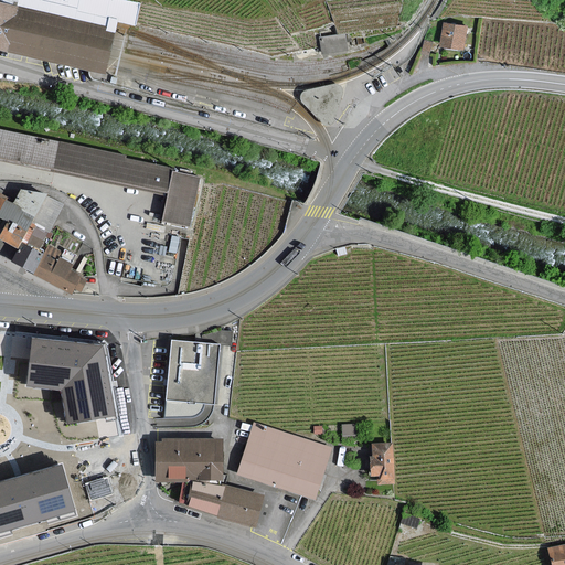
[(0,0),(0,50),(8,53),(105,74),(107,65),(109,56),(112,48),(114,39),(117,28),(118,22),(136,27),(137,23),(141,3),(125,0),(0,0)]
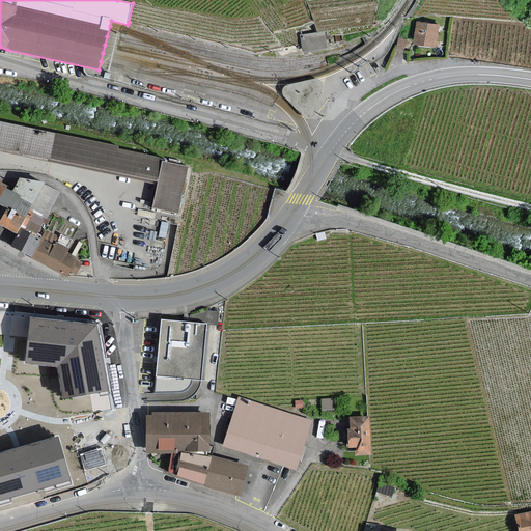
[(417,43),(439,46),(441,24),(419,21),(417,43)]
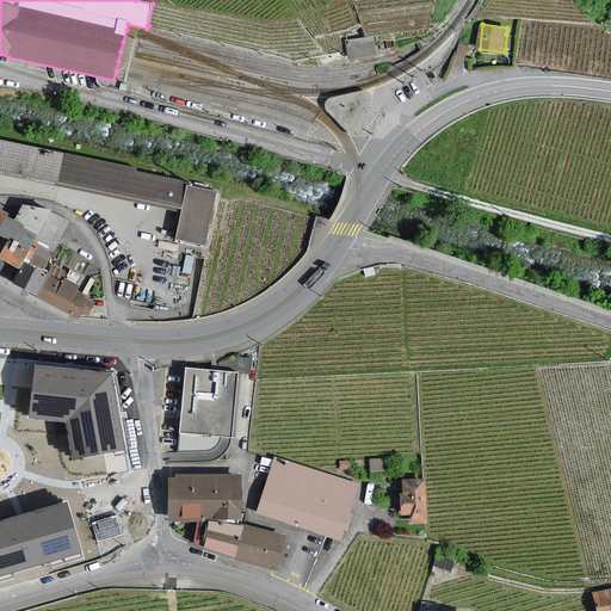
[(347,50),(349,59),(376,54),(374,36),(364,37),(345,41),(347,50)]
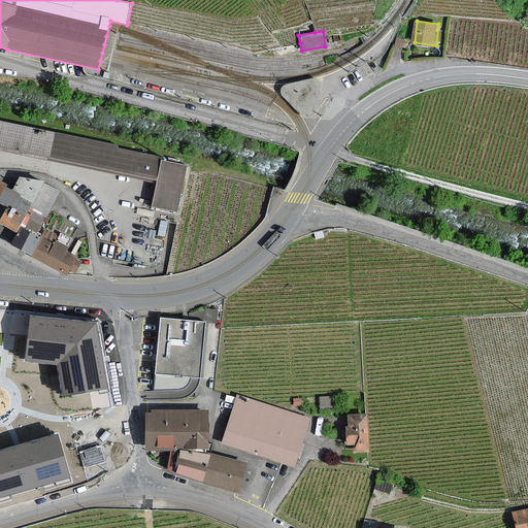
[(397,37),(394,50),(402,52),(405,38),(397,37)]
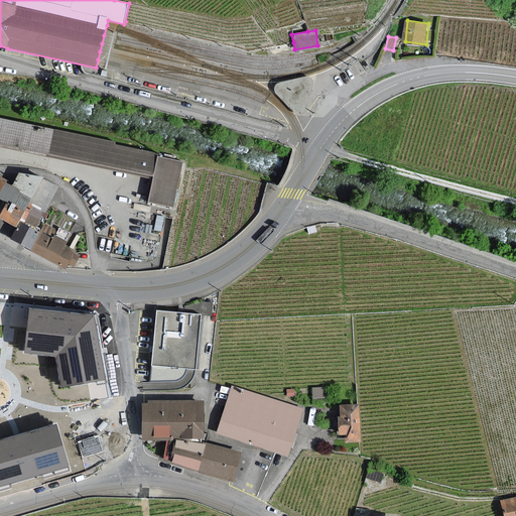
[(302,114),(305,111),(313,82),(312,79),(310,77),(306,76),(278,83),(276,85),(274,89),(275,93),(296,114),(299,115),(302,114)]
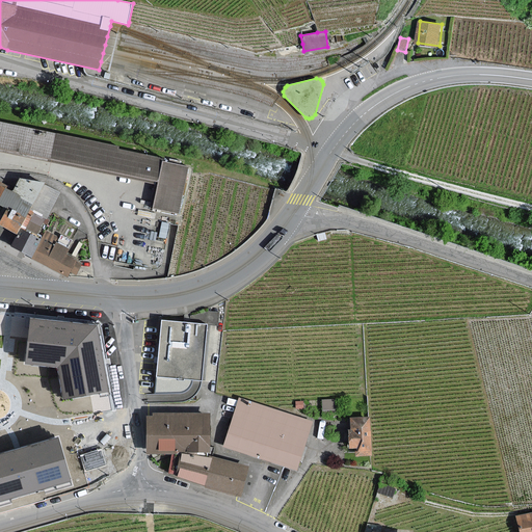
[(0,155),(156,188),(150,221),(175,225),(187,170),(0,130),(0,155)]
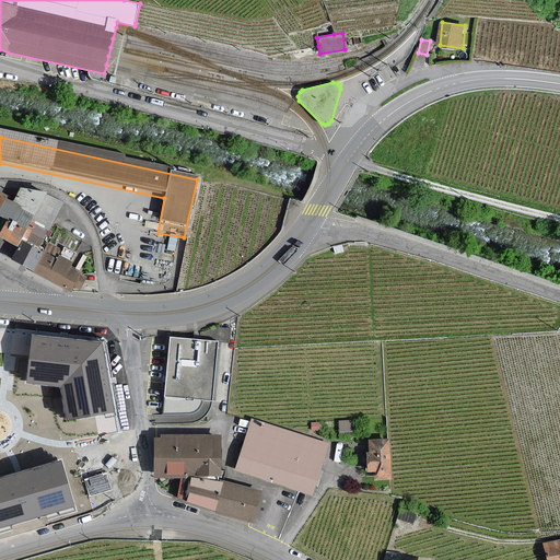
[(0,194),(0,213),(9,219),(0,234),(0,235),(8,240),(20,246),(13,258),(24,264),(35,269),(71,288),(73,283),(79,286),(82,278),(66,270),(70,263),(57,255),(60,249),(55,246),(49,243),(44,254),(24,244),(25,243),(26,238),(38,245),(47,228),(49,229),(61,202),(47,193),(21,189),(14,202),(0,194)]
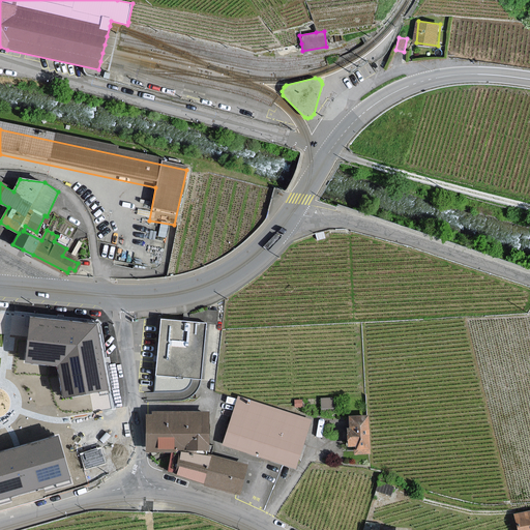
[(99,324),(32,318),(27,360),(59,362),(65,396),(108,387),(99,324)]
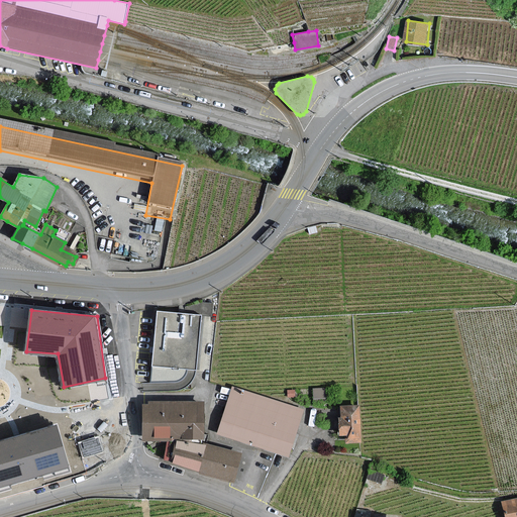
[(202,315),(157,311),(151,367),(196,371),(202,315)]
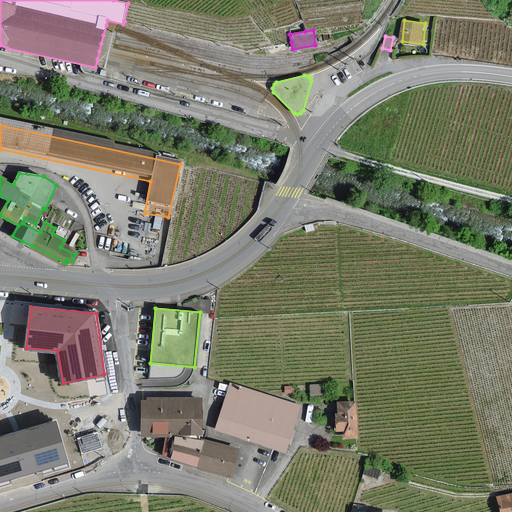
[(231,384),(217,430),(285,451),(299,406),(231,384)]
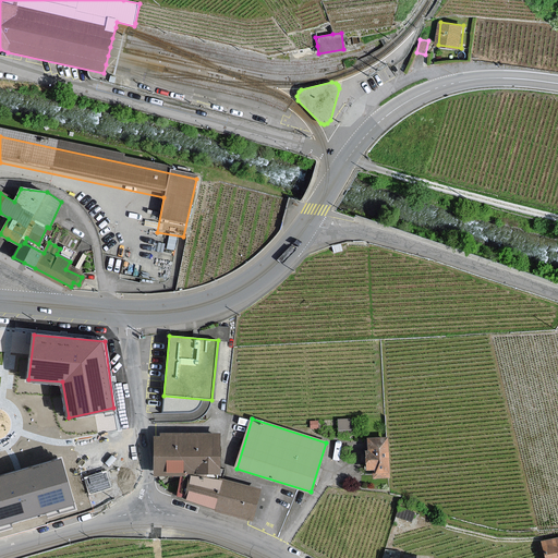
[(351,429),(351,420),(339,420),(340,429),(351,429)]
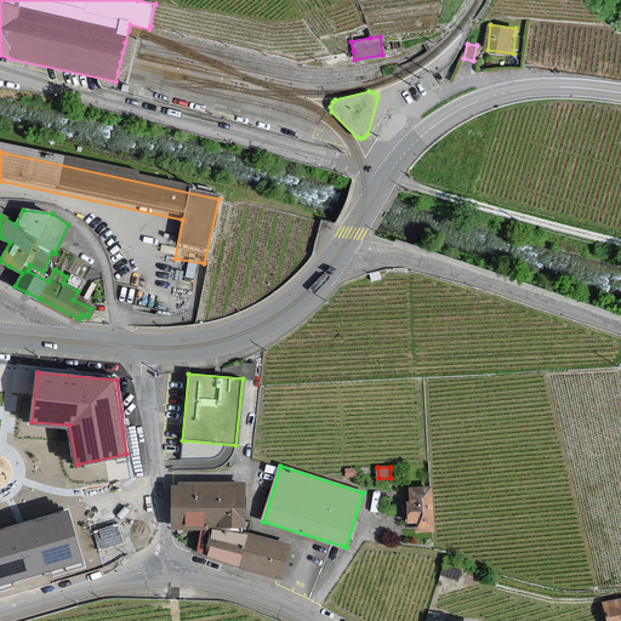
[(172,488),(172,528),(203,528),(240,528),(244,528),(244,484),(180,484),(180,488),(172,488)]
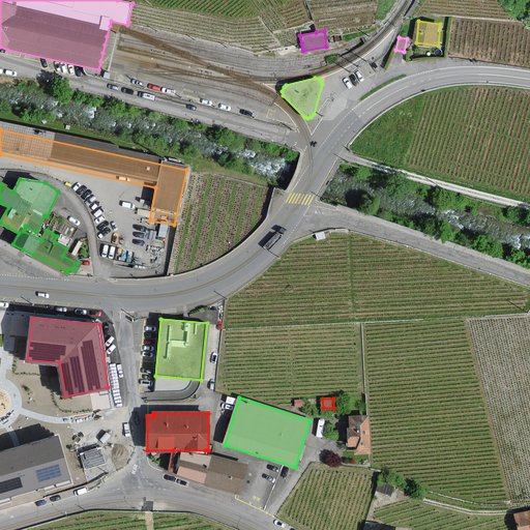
[(351,436),(349,436),(349,446),(355,445),(355,453),(370,452),(367,416),(350,417),(351,436)]
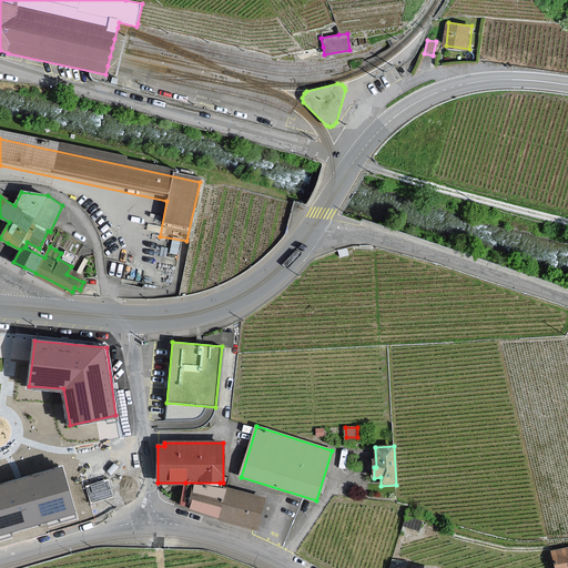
[(0,486),(0,533),(74,514),(62,469),(0,486)]
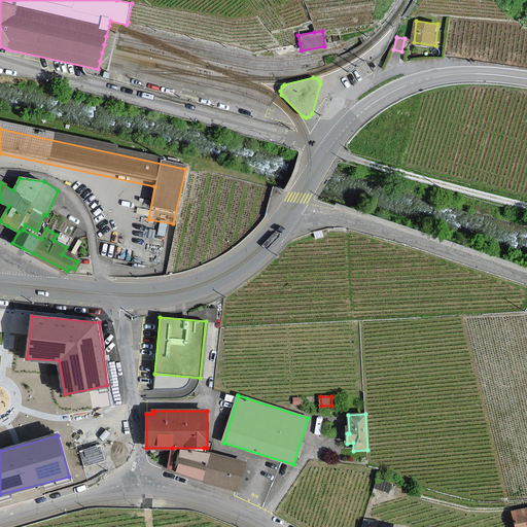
[(83,452),(88,465),(103,460),(101,454),(99,448),(83,452)]
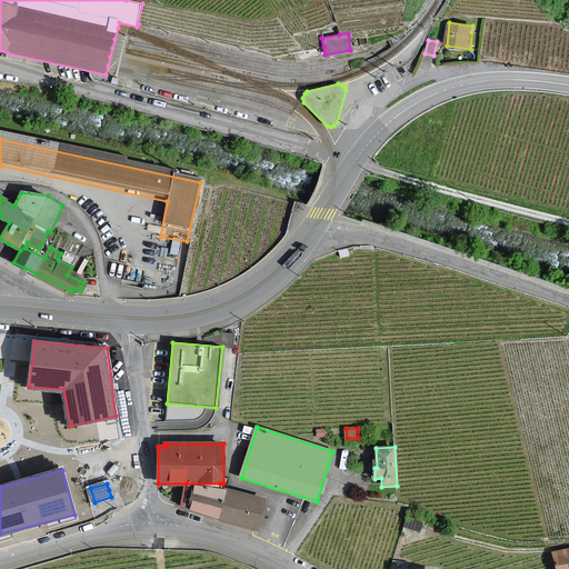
[(265,499),(223,489),(220,488),(220,483),(186,483),(180,506),(221,516),(220,520),(257,530),(265,499)]
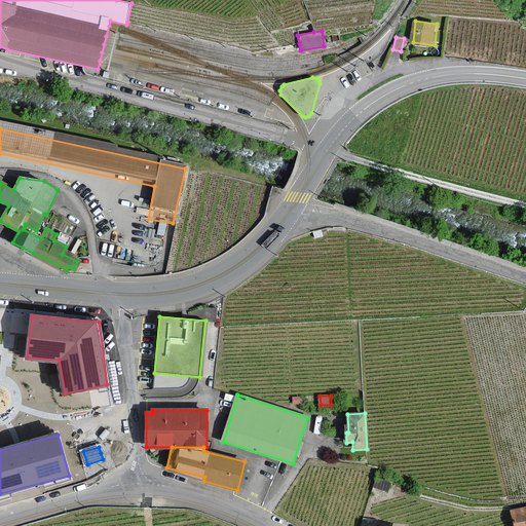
[(525,525),(525,508),(512,512),(515,525),(525,525)]
